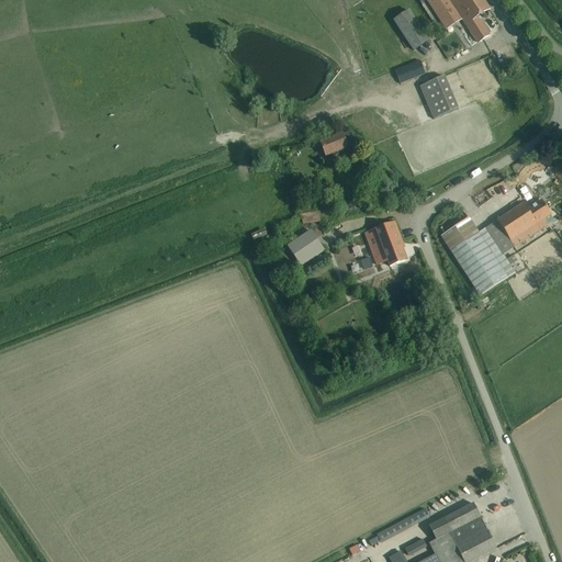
[(431,0),(429,2),(447,29),(462,19),(467,24),(467,25),(471,32),(476,41),(479,44),(490,36),(478,18),(490,10),(483,0),(431,0)]
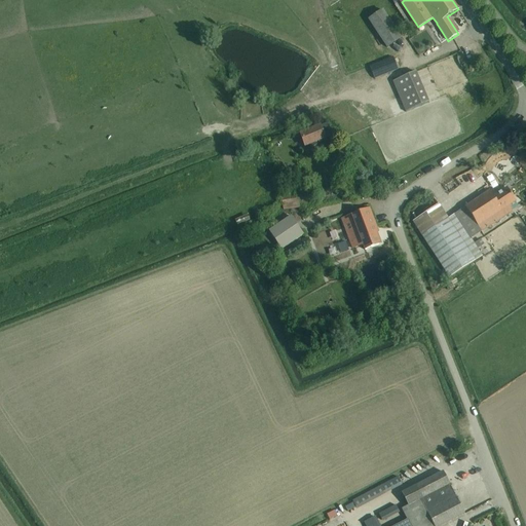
[(369,20),(387,47),(402,38),(383,10),(369,20)]
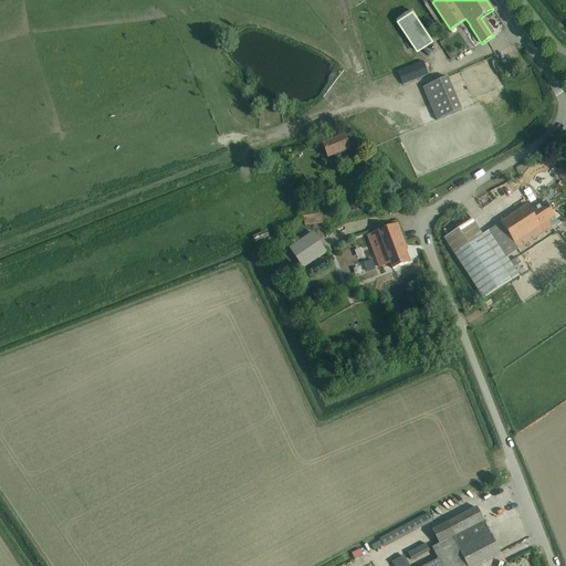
[(429,74),(423,61),(398,72),(404,85),(429,74)]
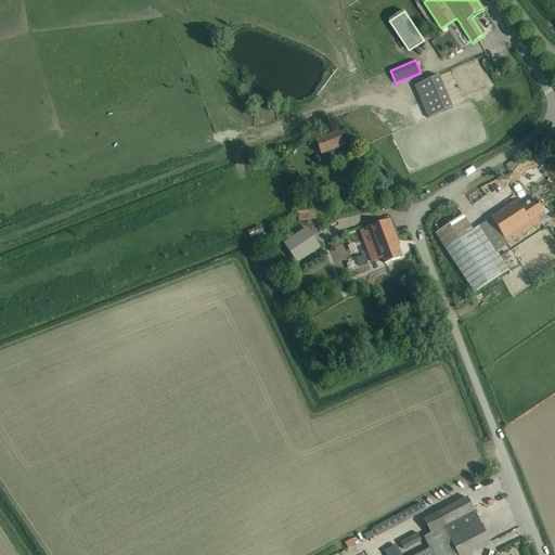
[(453,108),(439,76),(415,86),(429,118),(453,108)]
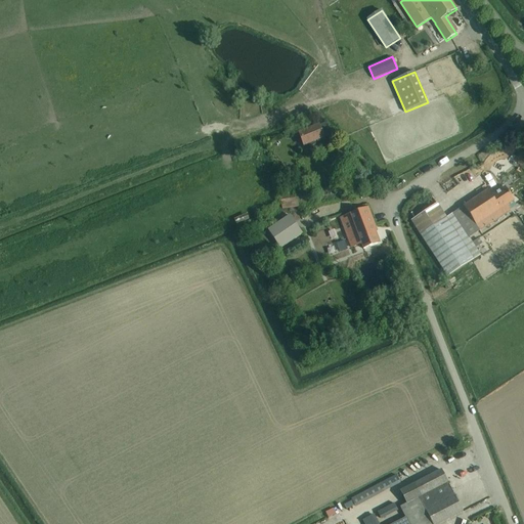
[(304,146),(309,144),(309,146),(315,144),(314,142),(324,138),(319,125),(313,128),(312,124),(306,126),(307,130),(299,133),(304,146)]
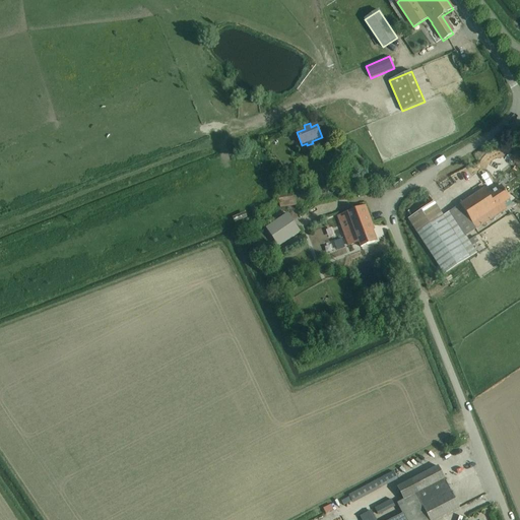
[(504,204),(510,200),(511,199),(501,185),(488,194),(484,189),(443,216),(434,202),(408,219),(445,274),(477,253),(465,236),(507,208),(504,204)]
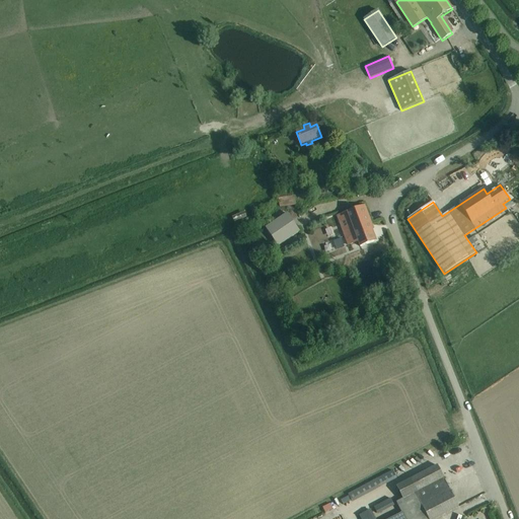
[(307,192),(278,195),(280,207),(308,203),(307,192)]
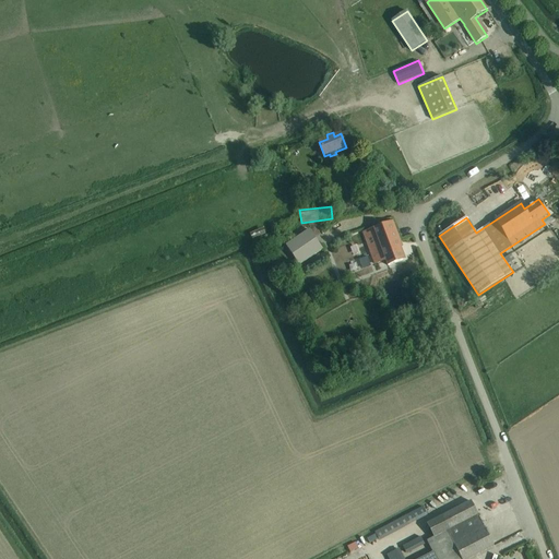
[(375,264),(378,263),(385,261),(387,265),(388,264),(388,265),(405,259),(402,249),(400,249),(391,224),(364,233),(375,264)]
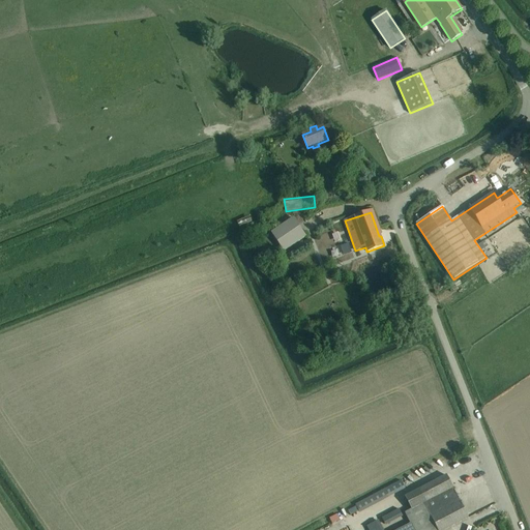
[(249,216),(236,222),(238,227),(238,228),(252,223),(251,219),(249,216)]
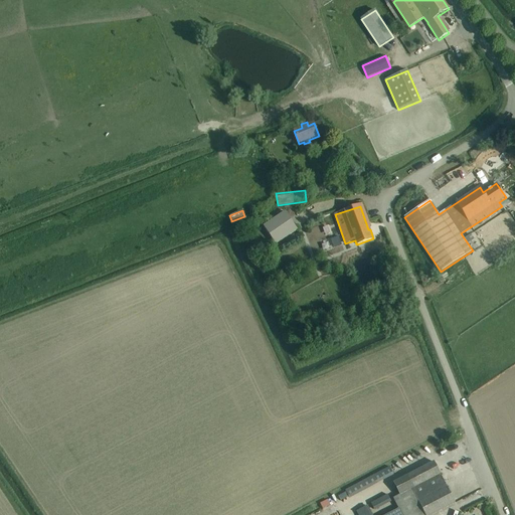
[(284,212),(264,225),(277,245),(298,231),(284,212)]
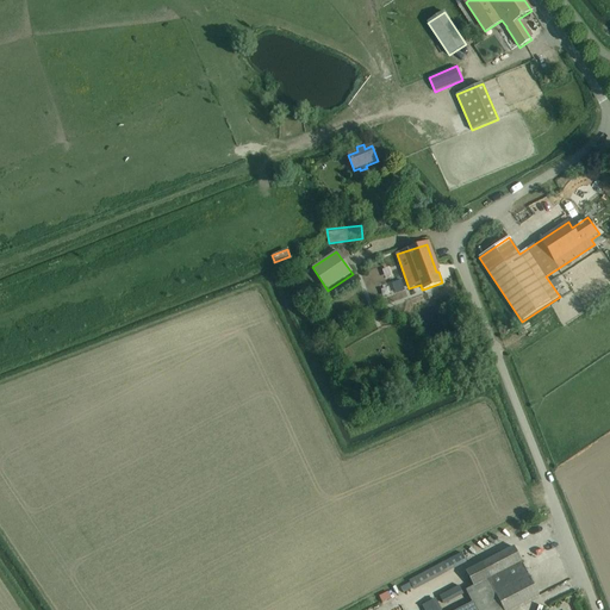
[(400,280),(394,282),(399,292),(405,291),(400,280)]
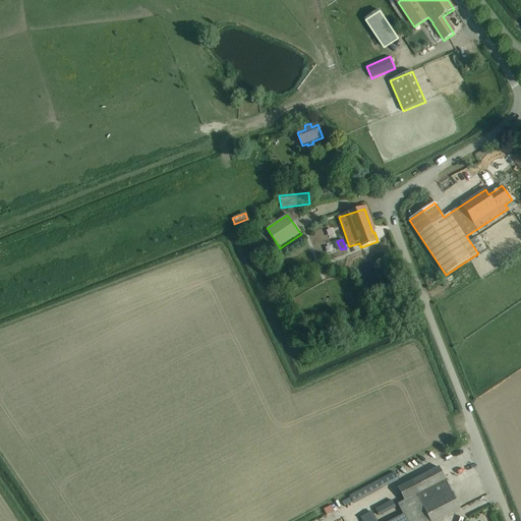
[(437,520),(461,509),(439,467),(398,488),(404,501),(398,504),(403,515),(391,520),(437,520)]
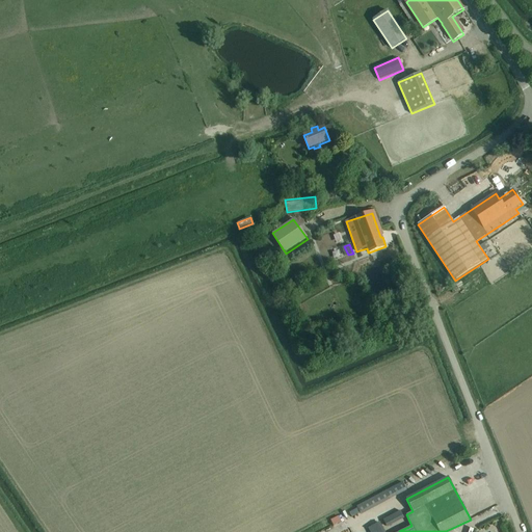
[(349,513),(351,517),(360,513),(356,509),(349,513)]
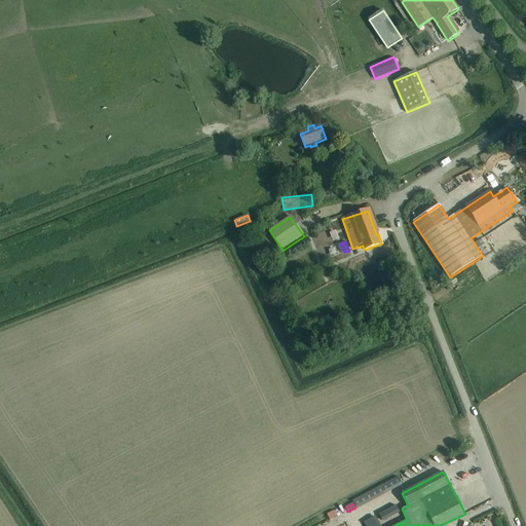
[(396,505),(378,514),(381,519),(398,510),(396,505)]
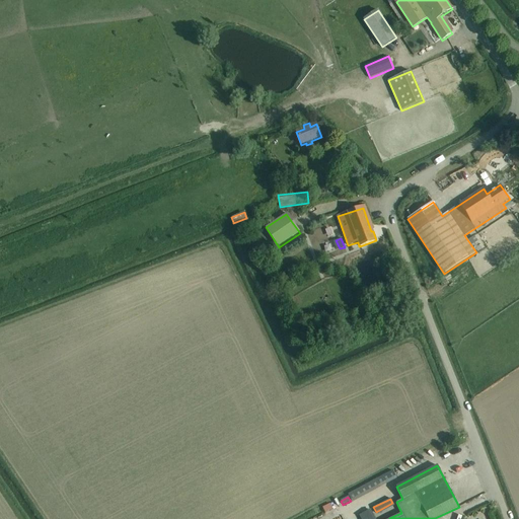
[(361,518),(373,518),(369,510),(359,515),(361,518)]
